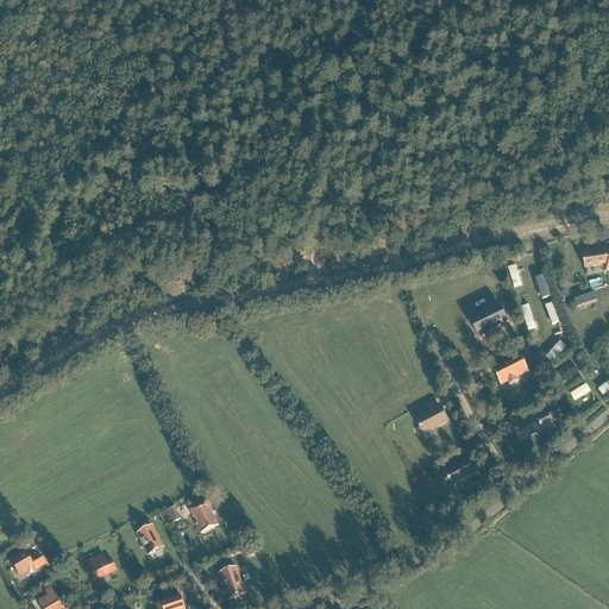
[(608,250),(606,251),(606,249),(582,252),(584,269),(606,265),(606,271),(608,270),(608,250)]
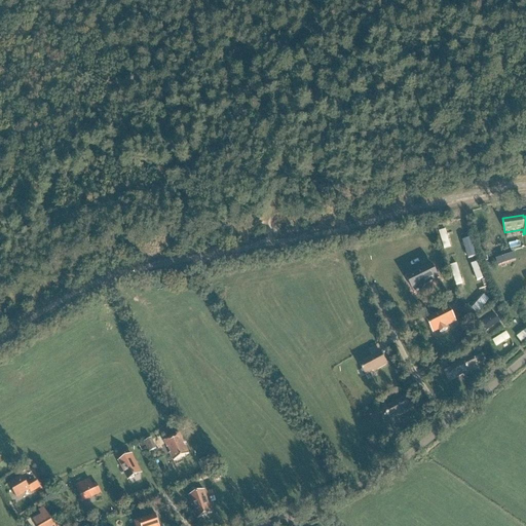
[(444,250),(450,248),(445,230),(439,232),(444,250)]
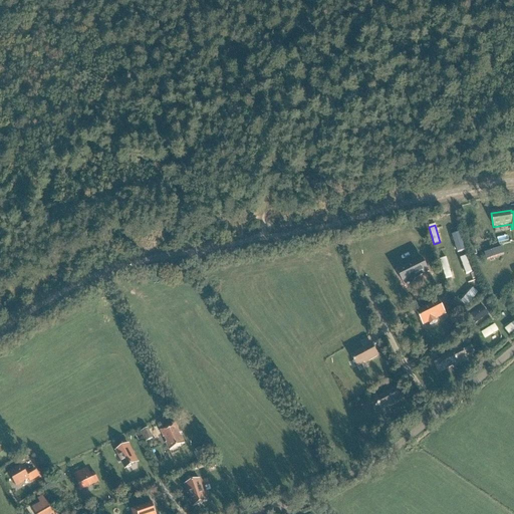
[(459,253),(465,251),(459,234),(453,236),(459,253)]
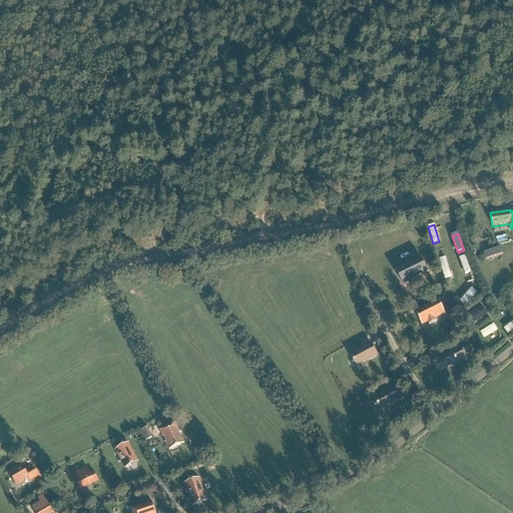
[(503,254),(501,246),(483,252),(485,260),(503,254)]
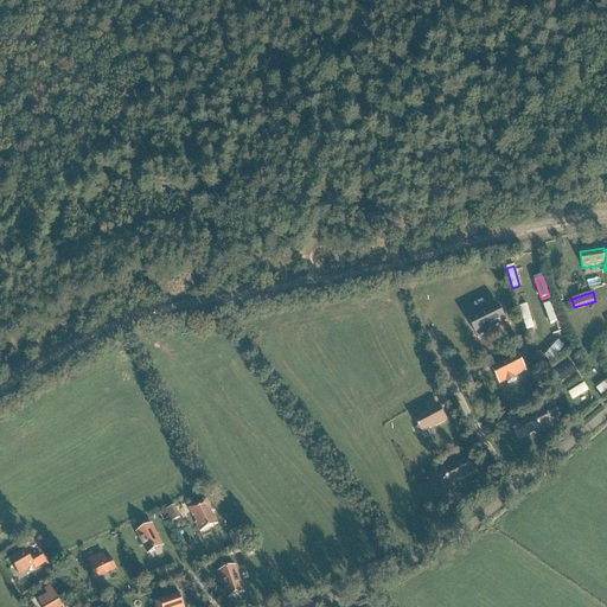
[(550,325),(557,323),(550,304),(543,306),(550,325)]
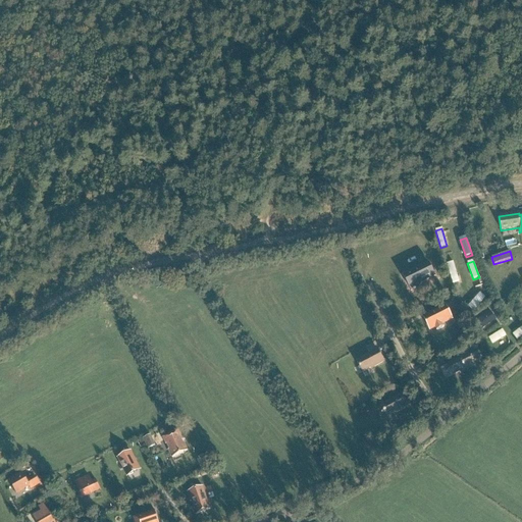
[(452,283),(459,281),(453,262),(447,264),(452,283)]
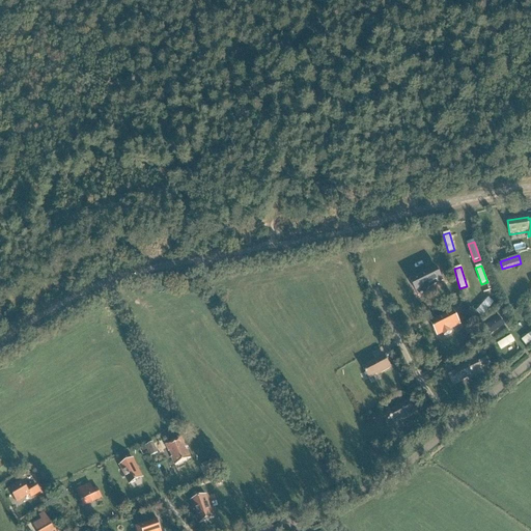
[(411,282),(416,292),(425,288),(425,289),(442,281),(436,268),(427,273),(427,274),(411,282)]
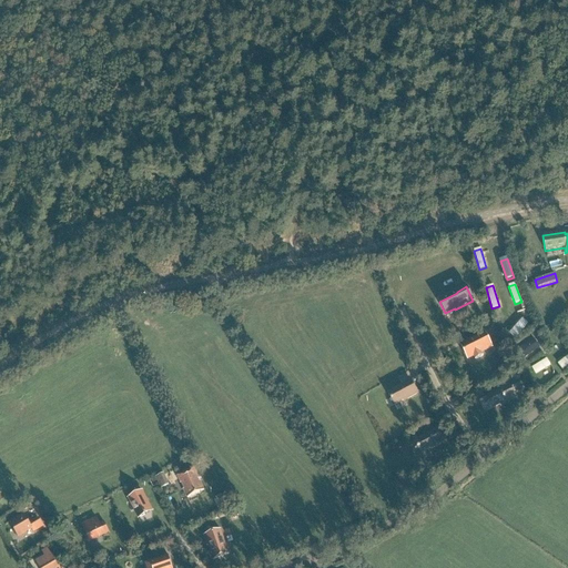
[(515,340),(528,324),(523,320),(509,334),(515,340)]
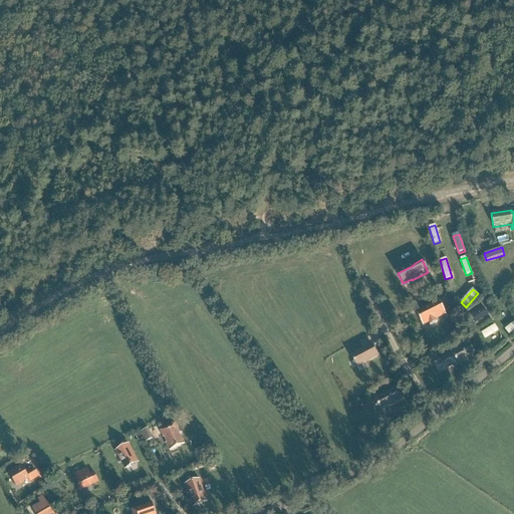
[(439,303),(418,313),(424,324),(432,320),(432,321),(448,313),(446,308),(442,310),(439,303)]
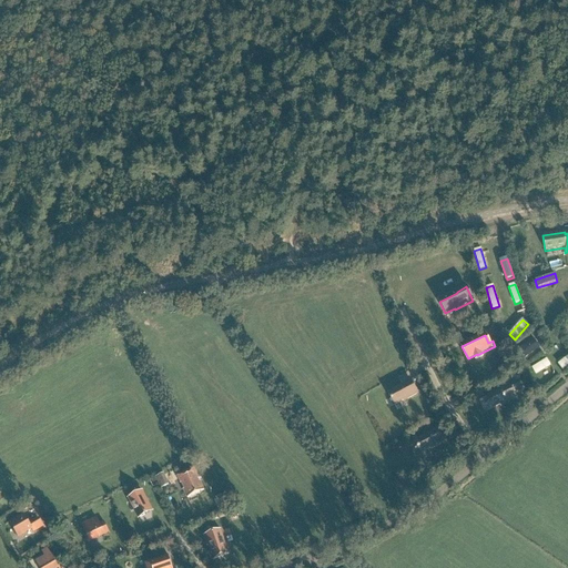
[(540,348),(534,340),(519,350),(525,358),(540,348)]
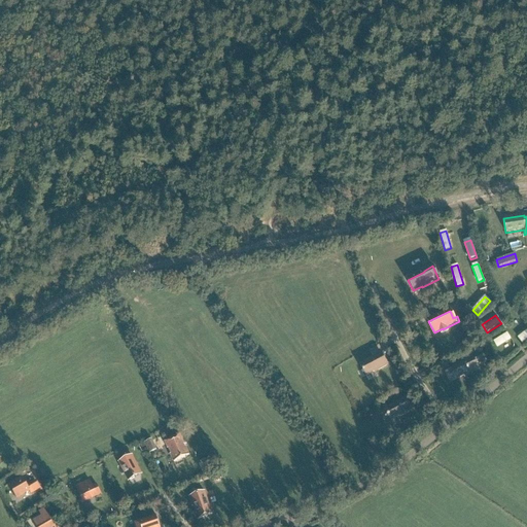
[(522,343),(526,339),(526,330),(518,338),(522,343)]
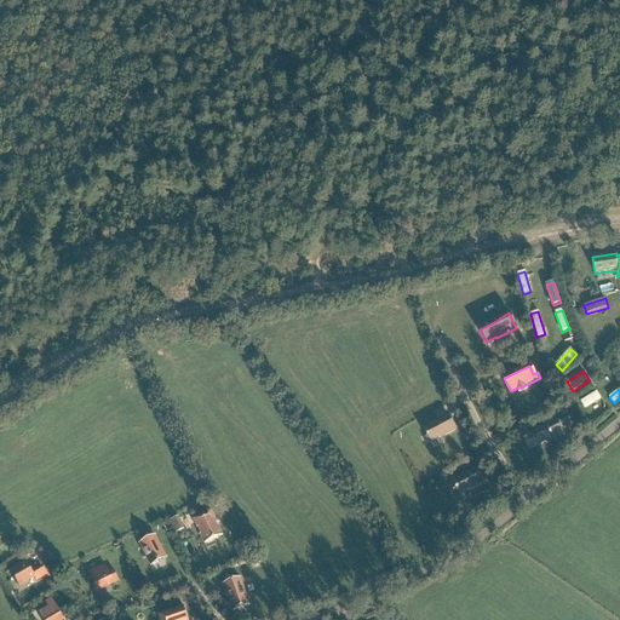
[(585,409),(601,399),(596,392),(580,403),(585,409)]
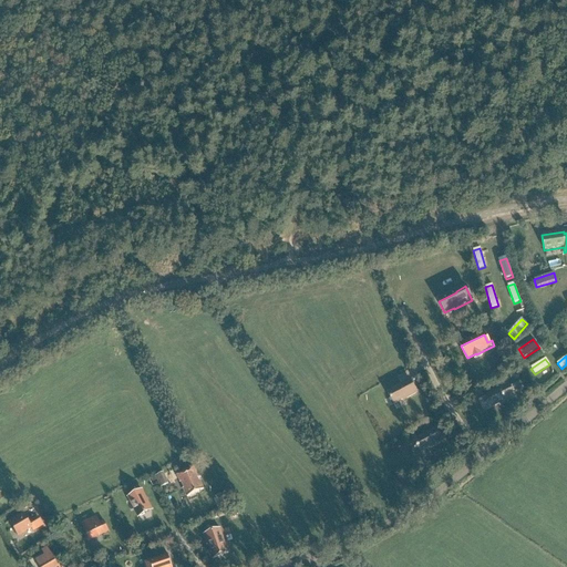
[(404,401),(418,394),(409,378),(402,381),(404,384),(388,393),(394,405),(403,400),(404,401)]
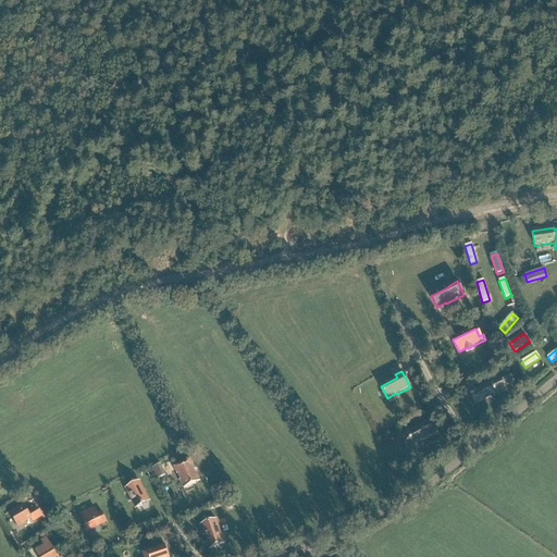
[(506,391),(500,379),(478,390),(483,401),(492,396),(493,397),(506,391)]
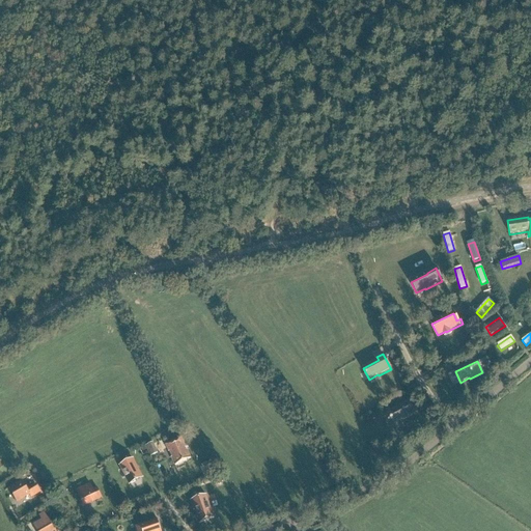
[(390,408),(386,410),(394,424),(402,420),(402,421),(415,414),(409,402),(392,412),(390,408)]
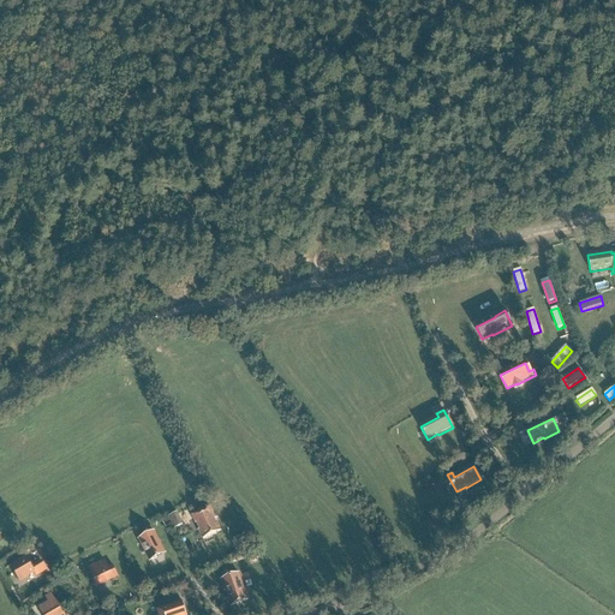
[(221,532),(210,508),(192,517),(203,541),(221,532)]
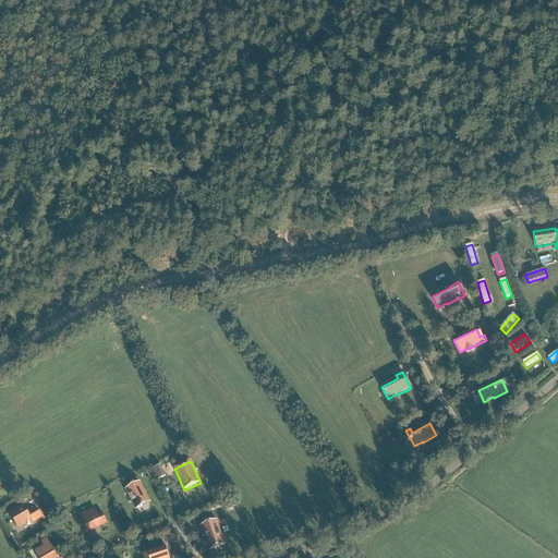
[(162,474),(159,465),(153,469),(157,476),(162,474)]
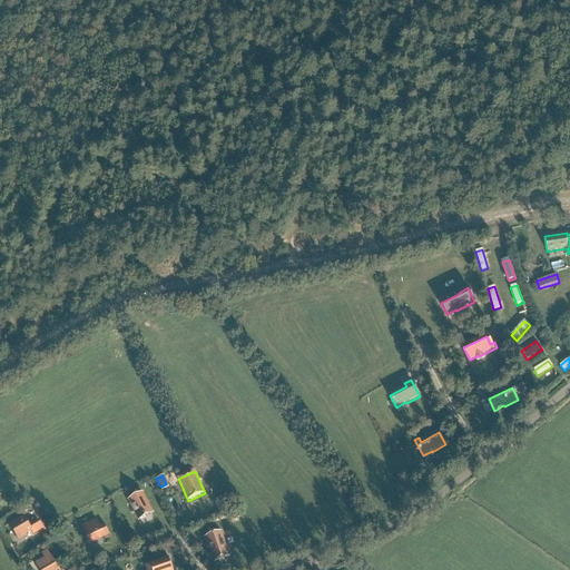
[(136,492),(138,497),(129,501),(139,521),(153,514),(143,494),(140,490),(136,492)]
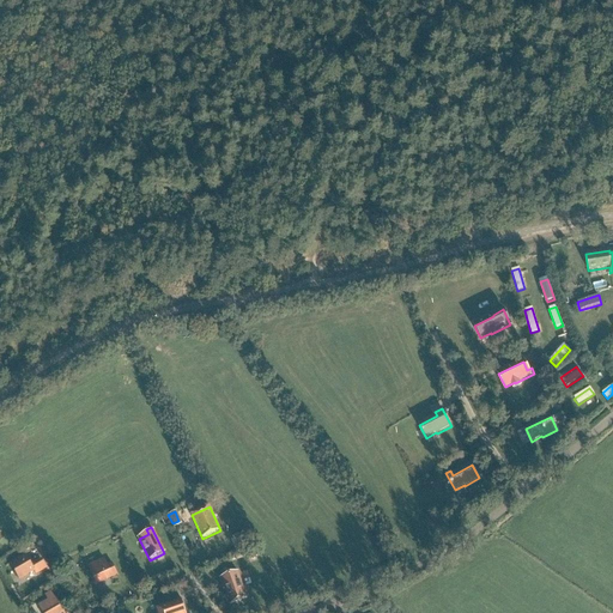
[(24,556),(10,565),(19,581),(34,572),(35,576),(46,569),(41,560),(30,566),(24,556)]
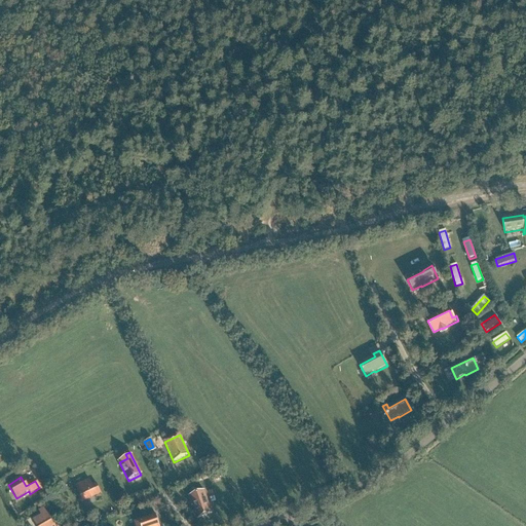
[(76,487),(83,502),(101,494),(97,484),(92,486),(89,480),(76,487)]
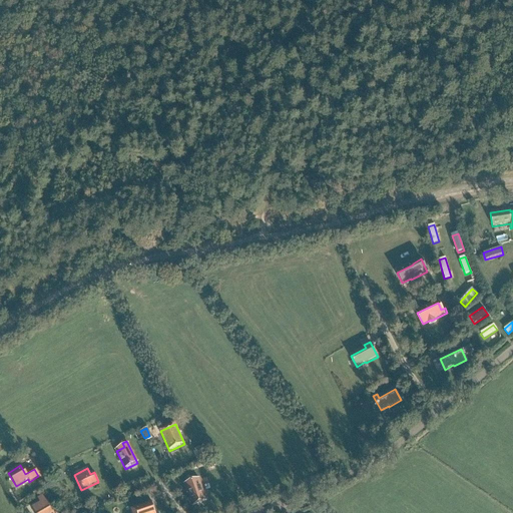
[(60,471),(57,475),(62,480),(66,477),(60,471)]
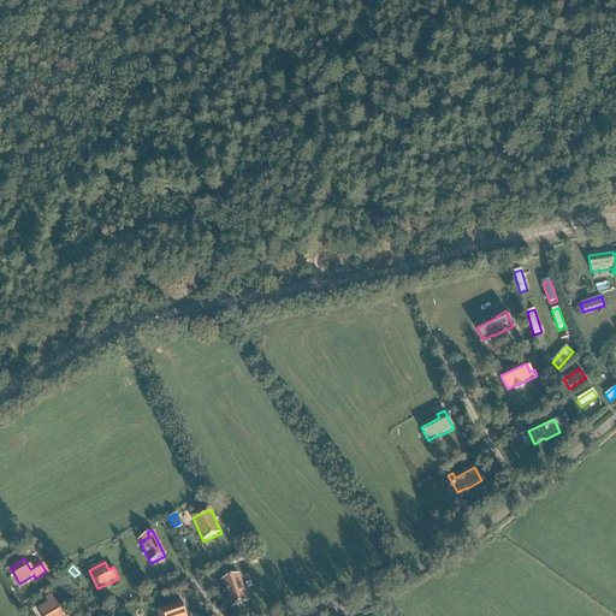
[(231,608),(248,602),(240,575),(220,581),(225,593),(226,593),(231,608)]
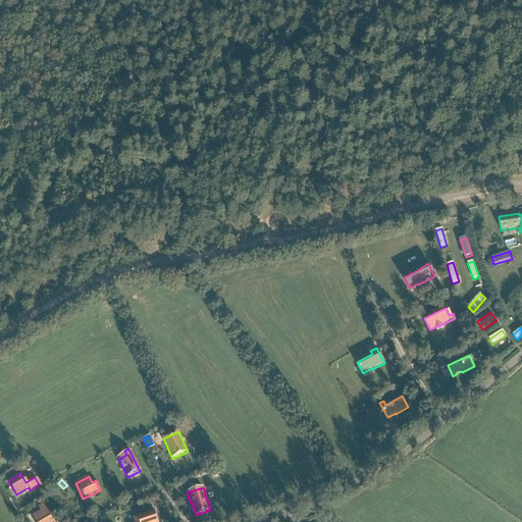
[(35,521),(52,521),(44,507),(39,510),(42,514),(33,518),(35,521)]
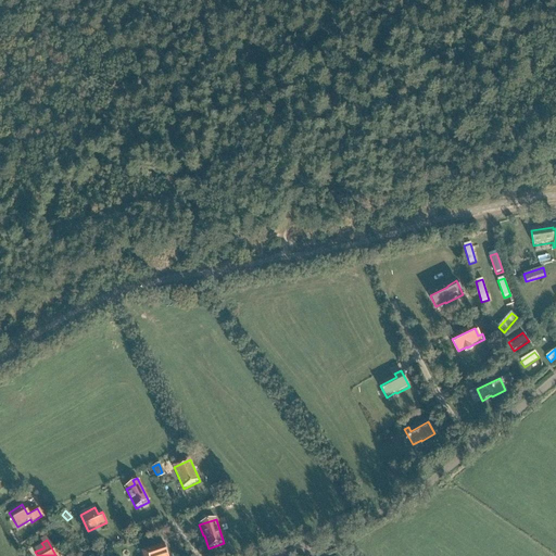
[(168,555),(164,544),(142,552),(143,555),(168,555)]
